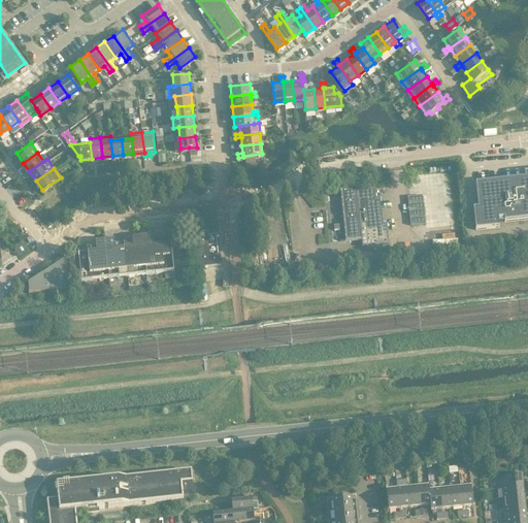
[(525,174),(475,180),(477,204),(473,204),(475,226),(499,224),(498,219),(527,215),(527,168),(524,169),(525,174)]
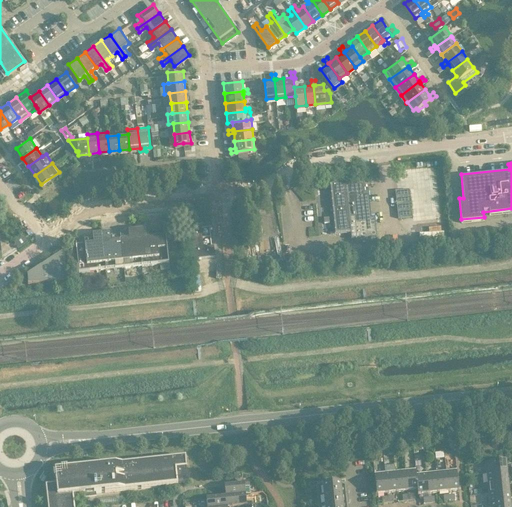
[(350,229),(351,236),(377,233),(375,218),(375,217),(372,215),(371,215),(369,193),(368,192),(366,190),(365,190),(364,179),(345,181),(345,177),(330,178),(335,230),(350,229)]
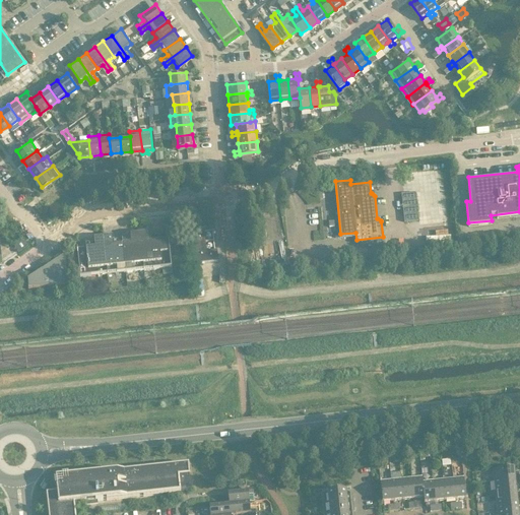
[(401,190),(404,218),(418,216),(415,188),(401,190)]
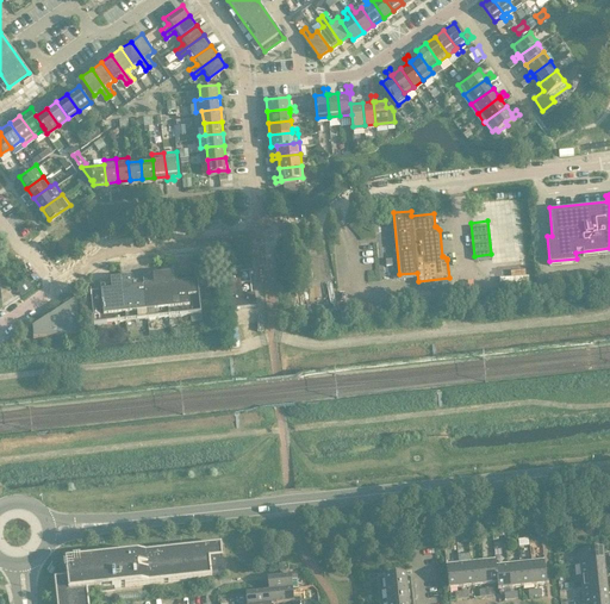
[(250,254),(225,257),(231,305),(255,303),(254,290),(251,290),(249,267),(251,267),(250,254)]
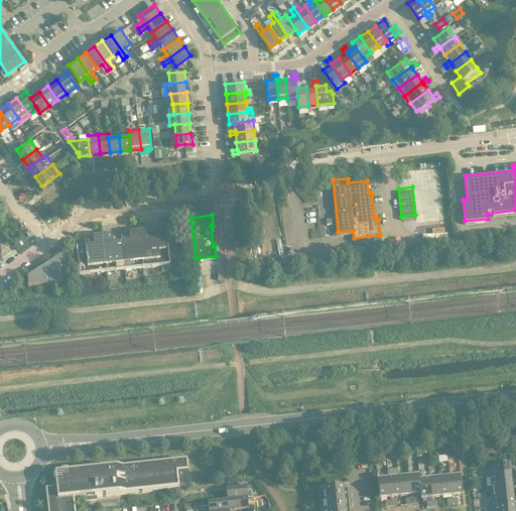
[(148,227),(139,228),(142,265),(170,262),(167,234),(149,236),(148,227)]
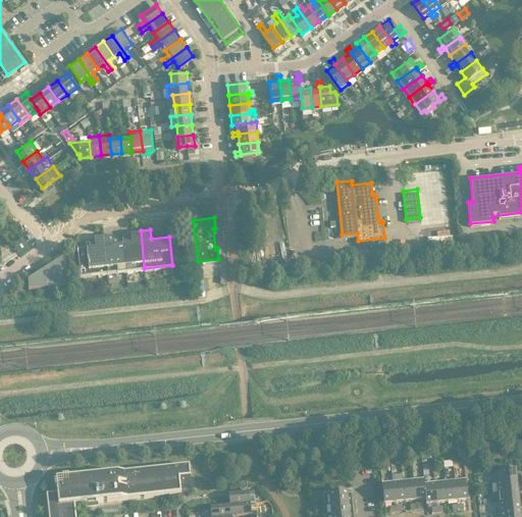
[(126,269),(144,268),(141,230),(131,231),(132,241),(123,242),(126,269)]
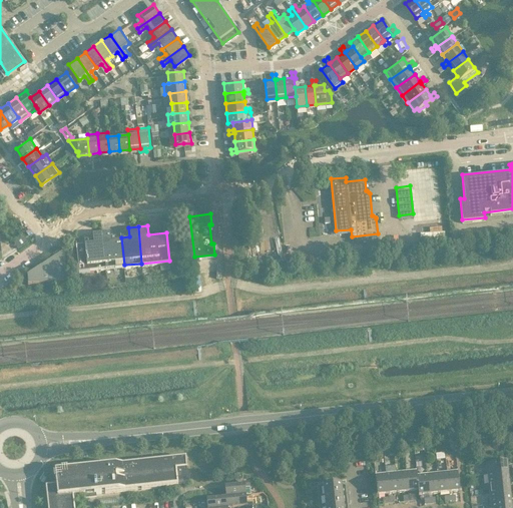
[(111,229),(102,230),(106,267),(124,265),(121,237),(112,238),(111,229)]
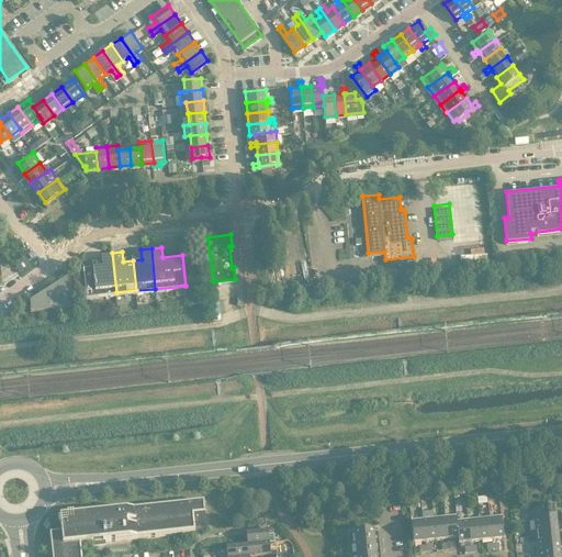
[(87,296),(116,292),(112,253),(102,254),(102,264),(83,266),(87,296)]
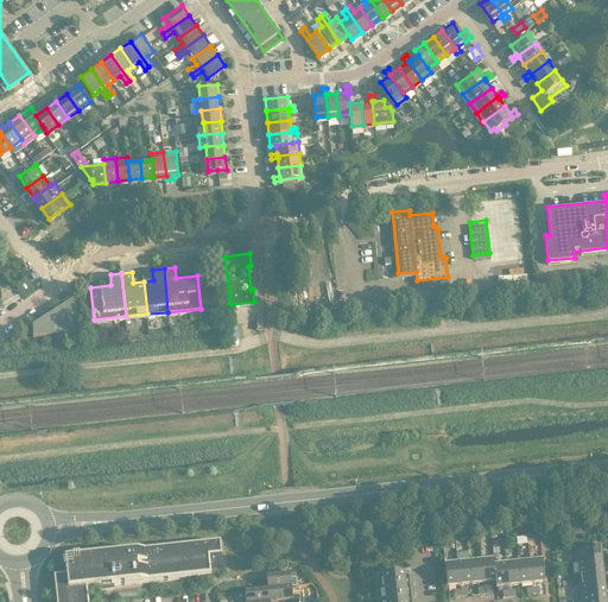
[(17,284),(24,293),(35,286),(27,277),(17,284)]
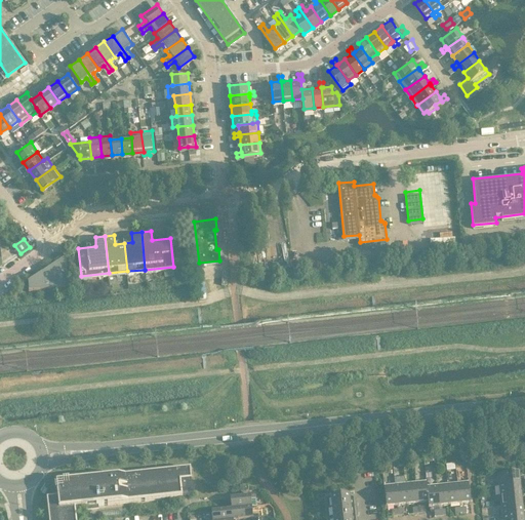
[(66,252),(47,265),(48,266),(48,269),(42,270),(42,269),(28,280),(29,287),(28,287),(29,288),(70,284),(70,283),(69,283),(66,253),(67,252),(66,252)]
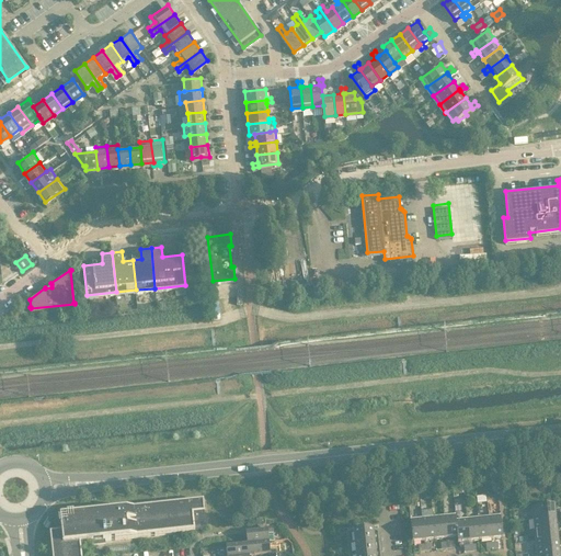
[(61,528),(49,529),(52,555),(82,555),(80,540),(195,528),(194,523),(205,522),(207,521),(208,520),(208,518),(208,517),(207,514),(206,513),(205,513),(205,510),(203,497),(59,512),(61,528)]
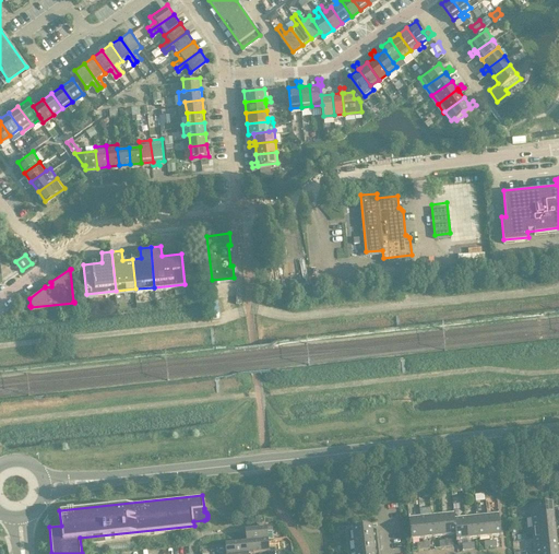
[(532,514),(554,510),(552,499),(530,502),(532,514)]
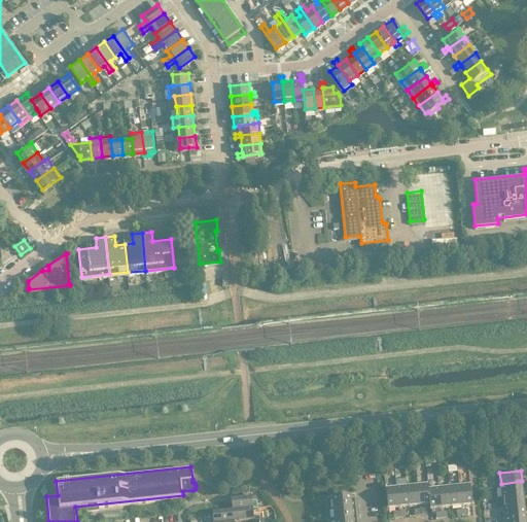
[(419,501),(429,500),(428,485),(427,480),(417,481),(419,501)]
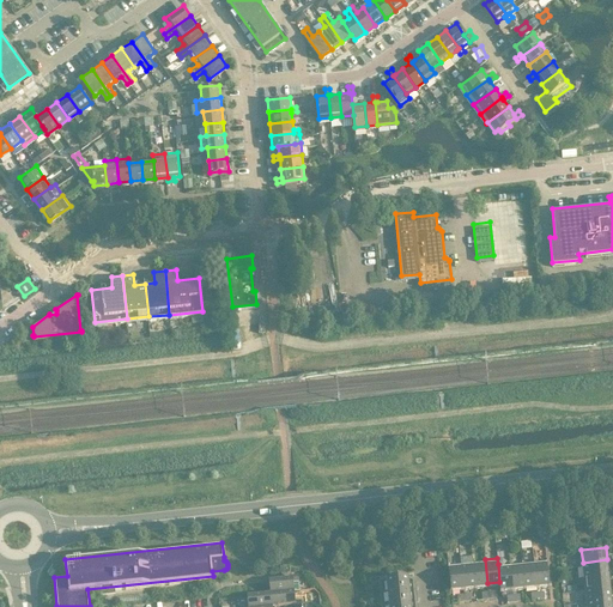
[(547,558),(534,560),(536,584),(550,583),(547,558)]
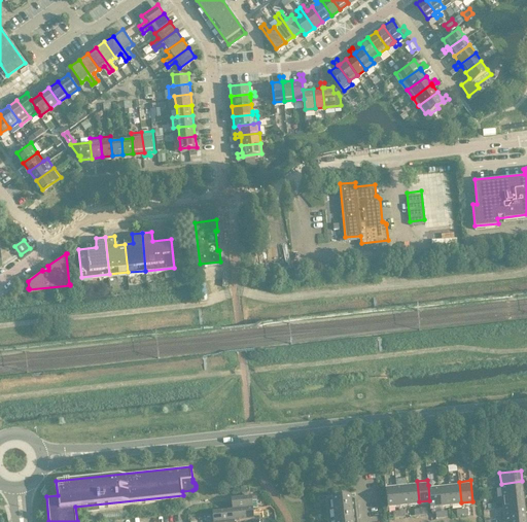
[(407,482),(409,502),(419,501),(417,481),(407,482)]
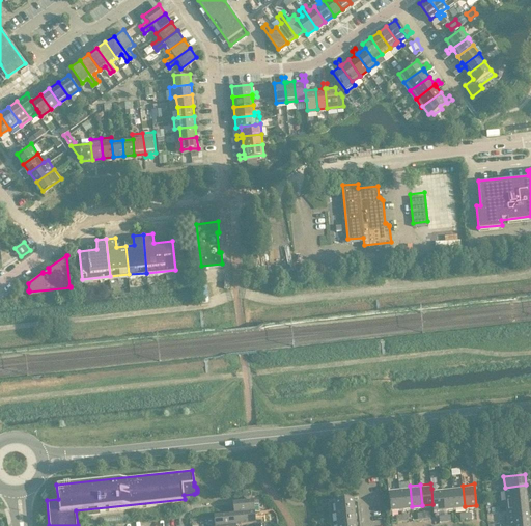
[(505,488),(506,498),(527,496),(526,485),(505,488)]
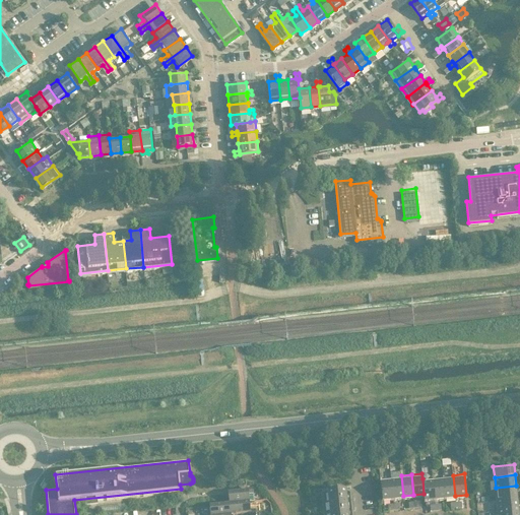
[(393,497),(403,496),(401,475),(391,476),(393,497)]
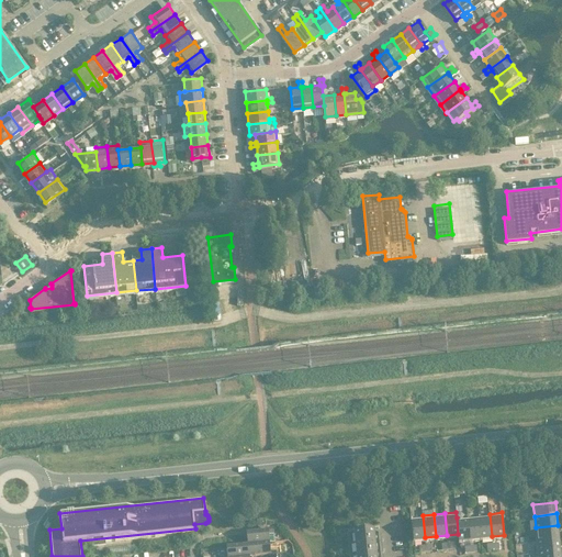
[(490,514),(479,515),(481,537),(492,536),(490,514)]
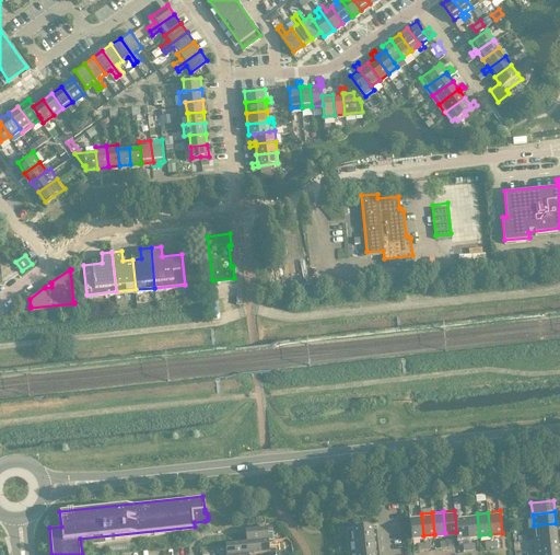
[(411,538),(423,535),(421,513),(409,515),(411,538)]
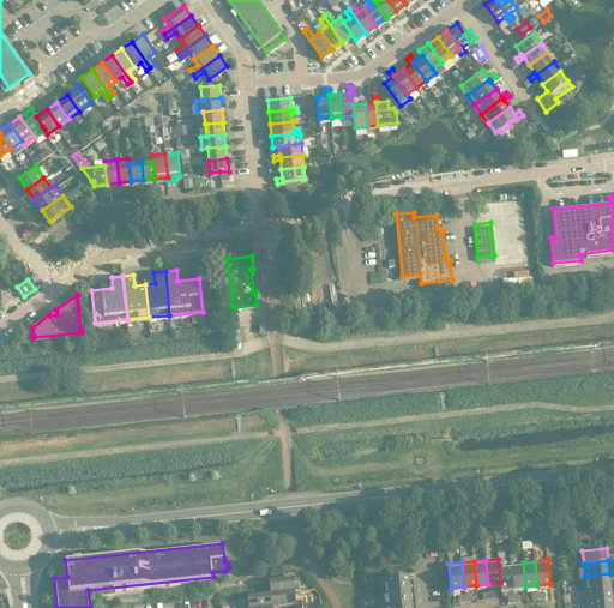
[(523,563),(511,564),(513,588),(525,587),(523,563)]
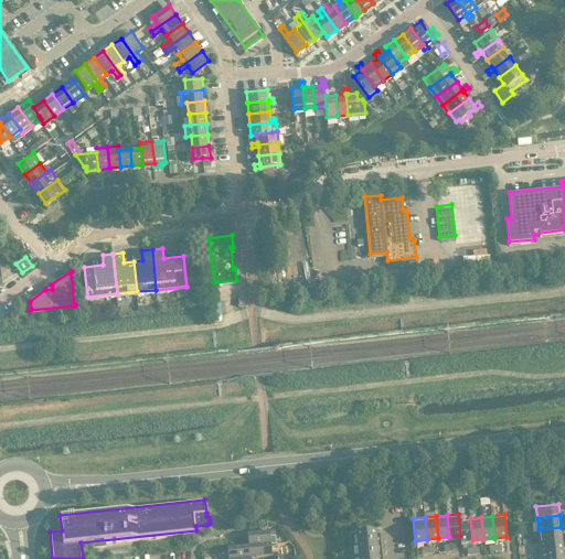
[(460,536),(461,541),(472,540),(470,518),(459,519),(460,536)]
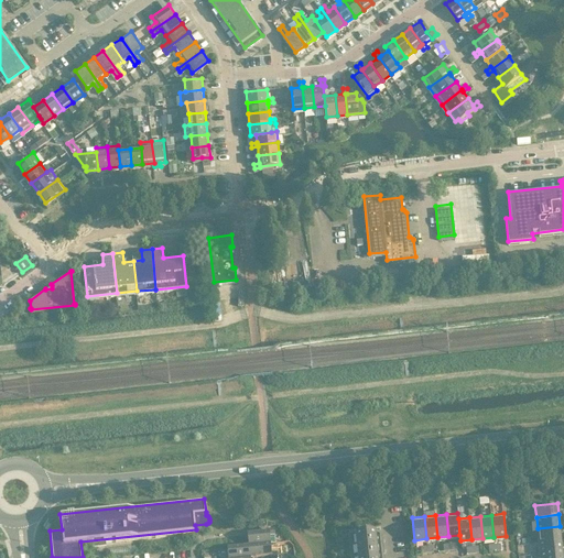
[(247,531),(248,542),(249,543),(270,540),(269,532),(274,531),(274,525),(267,525),(268,528),(247,531)]
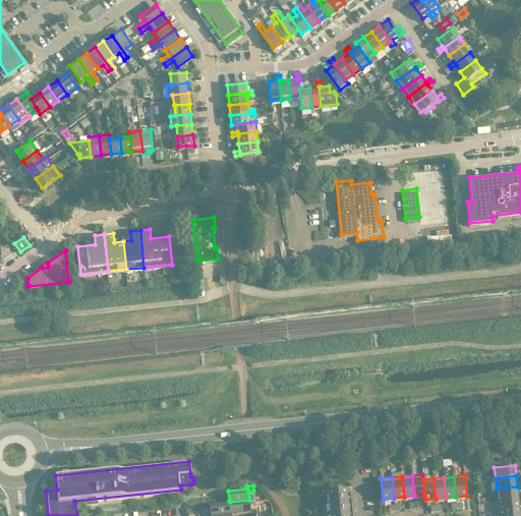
[(518,497),(517,486),(497,489),(498,499),(518,497)]
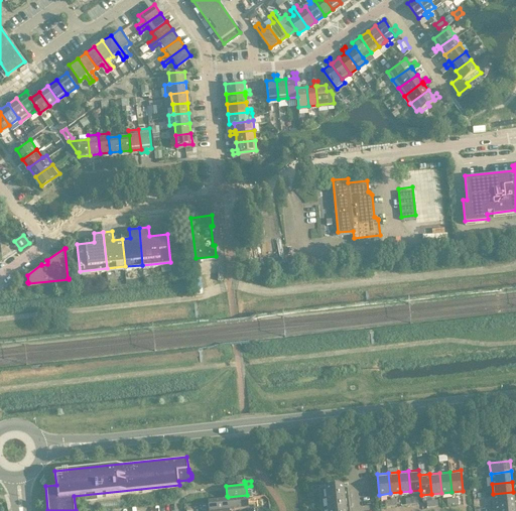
[(351,510),(349,484),(319,487),(321,510),(351,510)]
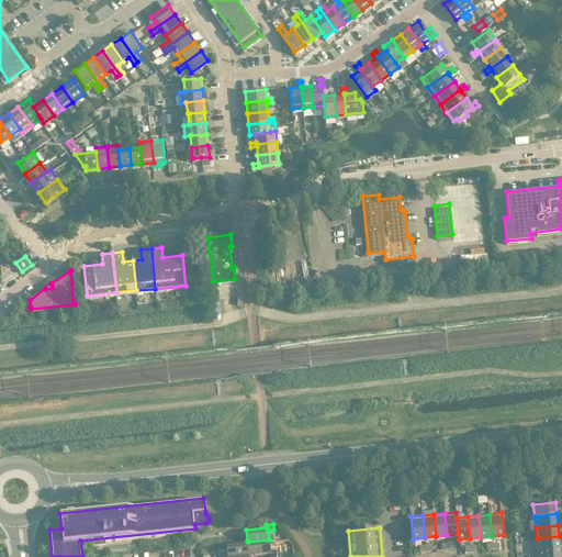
[(560,547),(559,536),(537,538),(538,549),(560,547)]
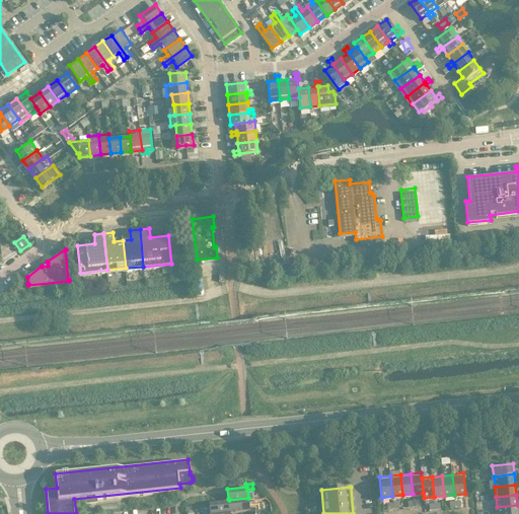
[(248,498),(229,500),(230,510),(230,511),(248,509),(248,511),(255,510),(254,505),(249,506),(248,498)]
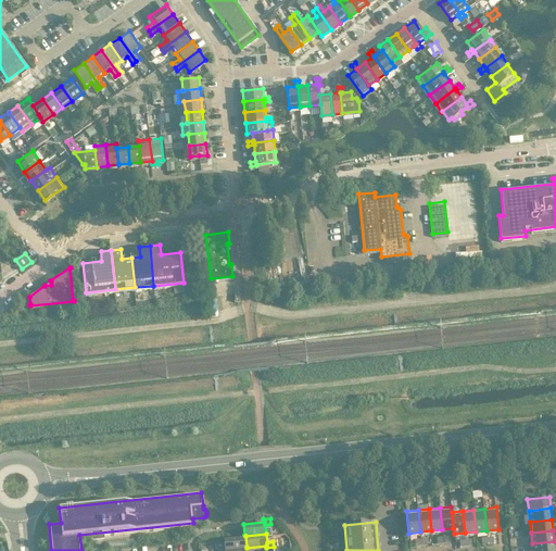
[(224,537),(225,549),(247,547),(245,536),(244,535),(224,537)]
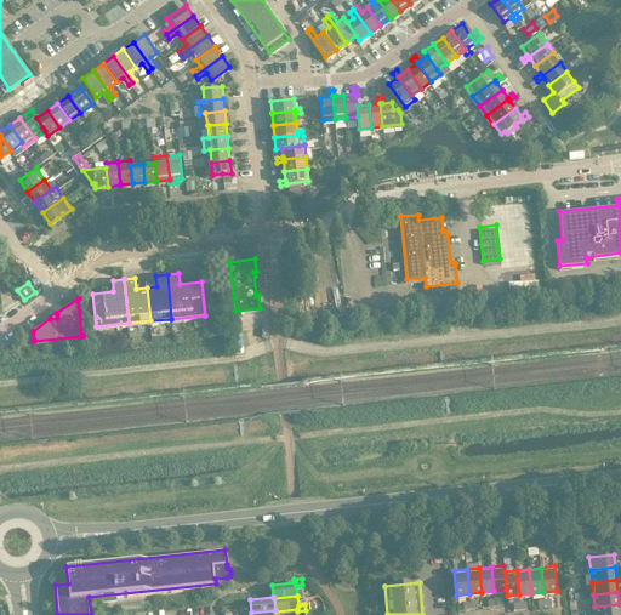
[(594,614),(619,614),(619,604),(594,607),(594,614)]
